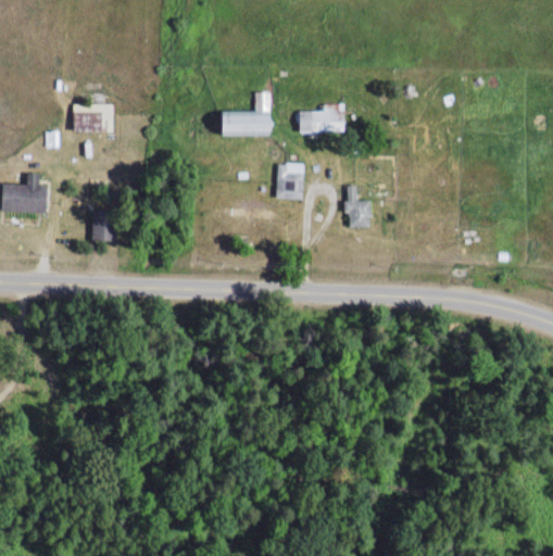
[(272,136),(272,91),(256,92),(256,112),(217,112),(217,136),(272,136)]
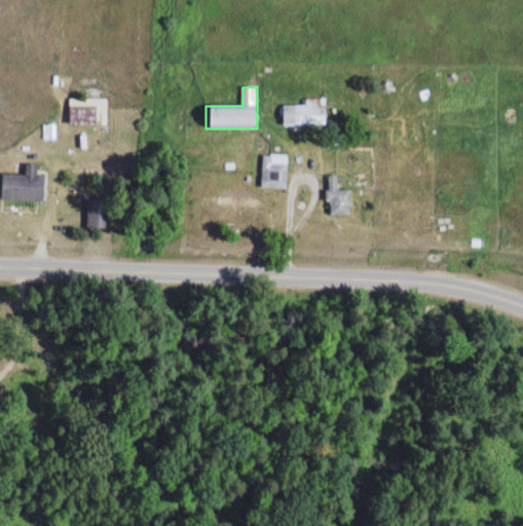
[(108,99),(69,99),(69,125),(107,125),(108,99)]
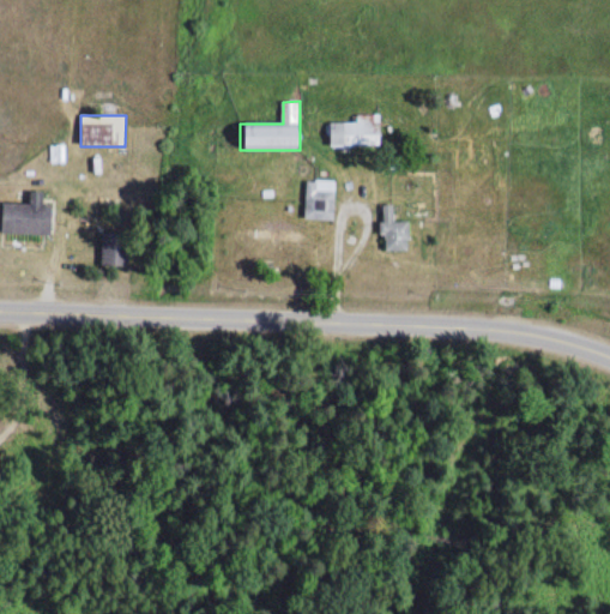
[(330,121),(330,146),(380,146),(380,121),(330,121)]
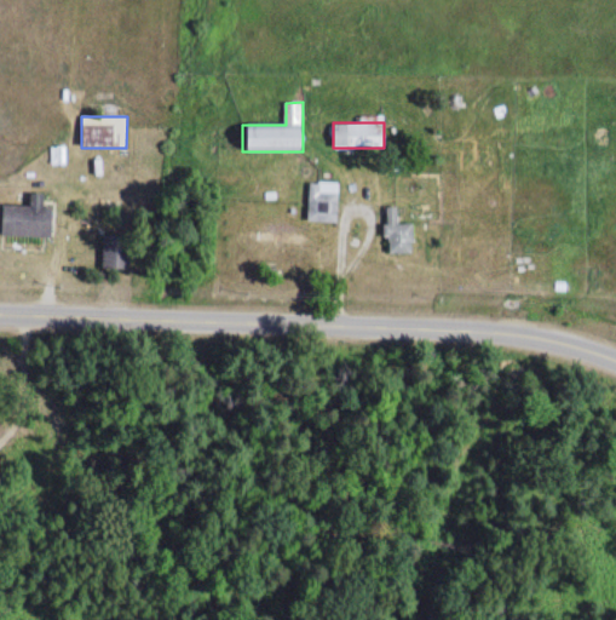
[(339,222),(339,193),(321,193),(321,184),(309,184),(309,222),(339,222)]
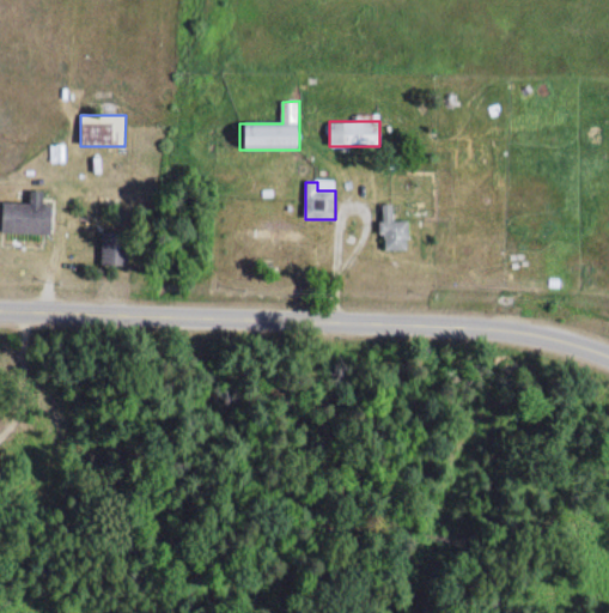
[(44,192),(31,190),(30,202),(2,202),(2,232),(52,235),(53,204),(43,204),(44,192)]
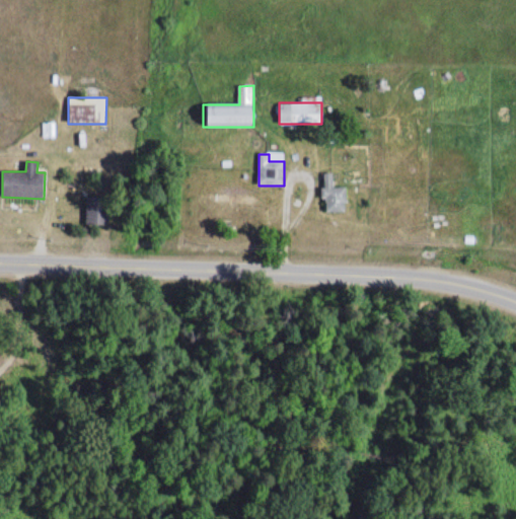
[(324,212),(347,212),(347,187),(334,187),(334,172),(324,172),(324,212)]
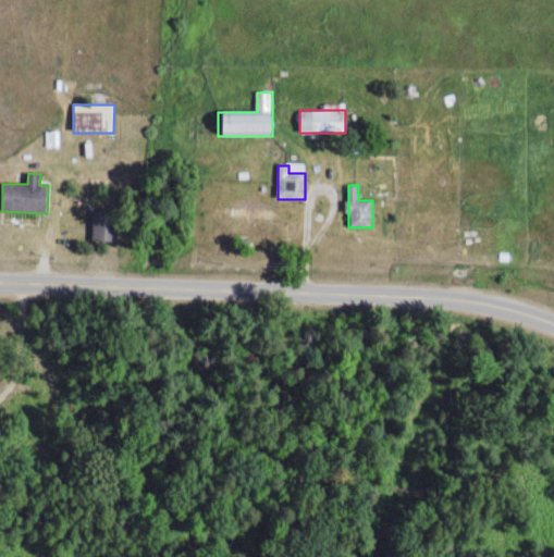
[(94,211),(94,240),(119,240),(119,211),(94,211)]
